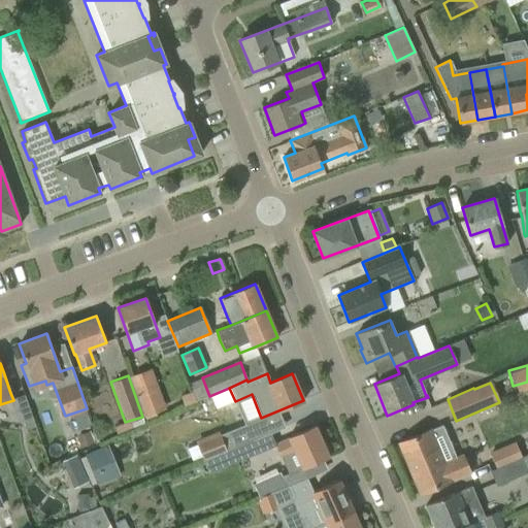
[(160,409),(153,390),(137,396),(144,416),(160,409)]
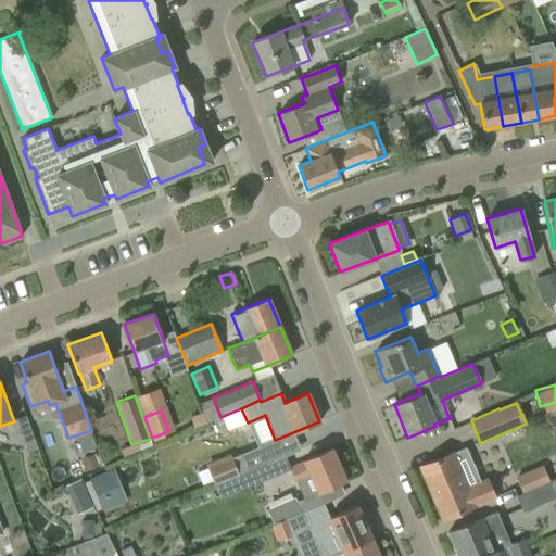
[(291,468),(304,498),(295,502),(294,497),(267,509),(274,522),(301,513),(301,514),(323,504),(318,493),(345,481),(330,447),(311,456),(304,459),(304,462),(291,468)]
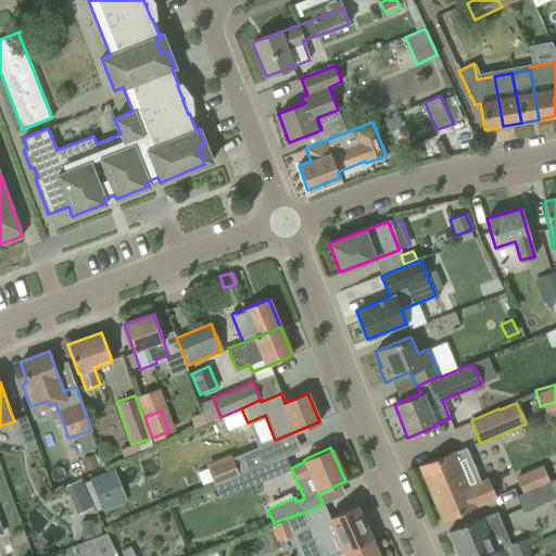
[(96,453),(81,458),(86,471),(101,466),(96,453)]
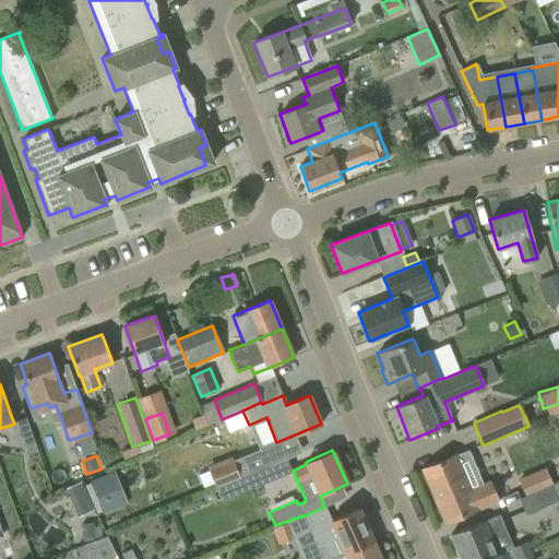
[(497,500),(489,483),(470,490),(454,455),(423,470),(444,523),(476,509),(497,500)]
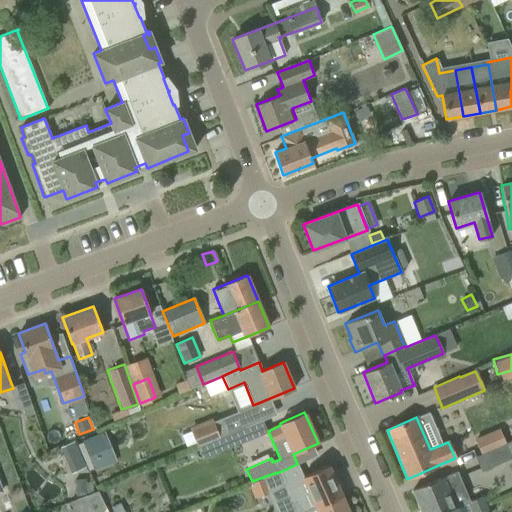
[(219,438),(213,422),(190,431),(195,442),(197,447),(219,438)]
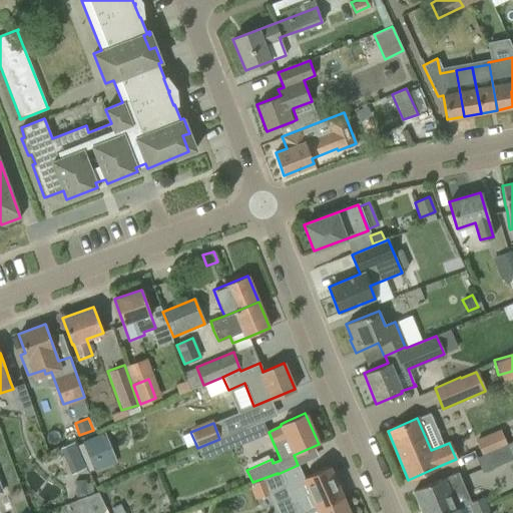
[(506,445),(500,431),(476,441),(482,455),(506,445)]
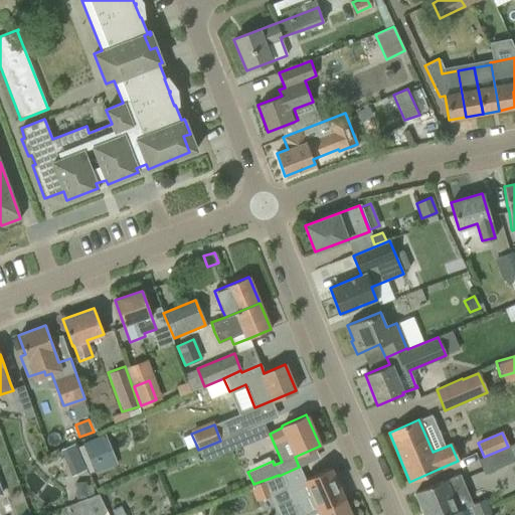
[(191,434),(182,438),(187,449),(196,445),(191,434)]
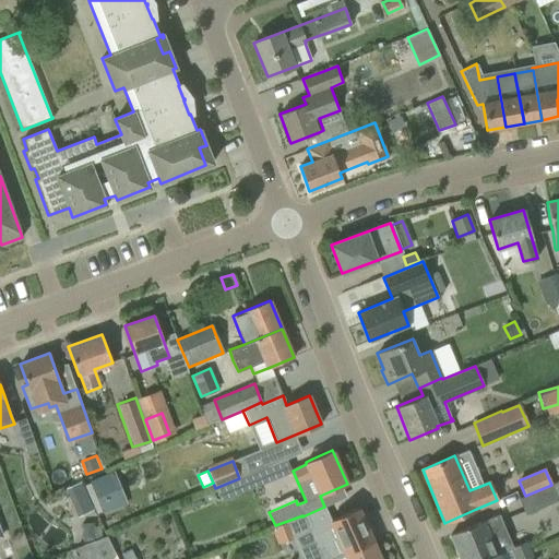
[(121,506),(108,473),(88,480),(103,513),(121,506)]
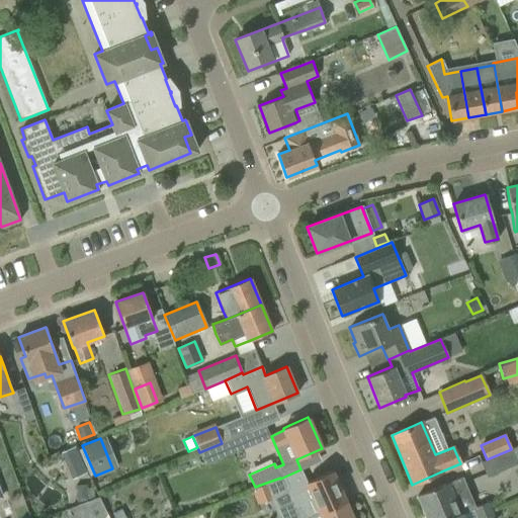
[(487,477),(516,463),(517,462),(517,446),(511,449),(487,459),(481,462),(487,477)]
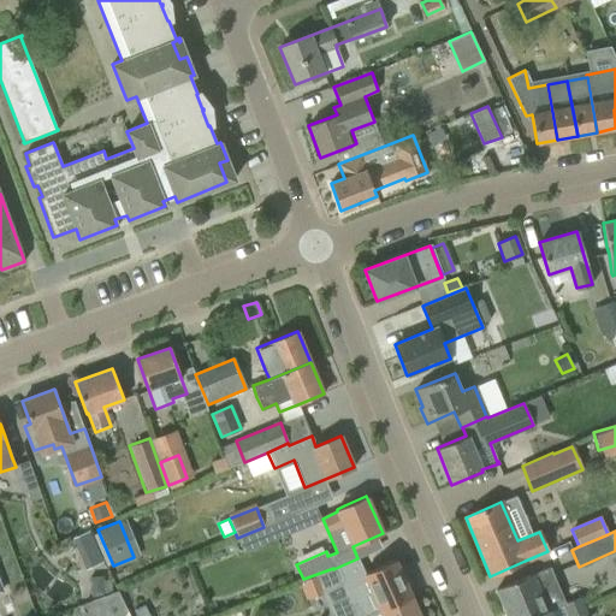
[(350,615),(365,615),(410,596),(395,560),(363,573),(365,575),(350,582),(356,596),(349,598),(347,605),(350,615)]
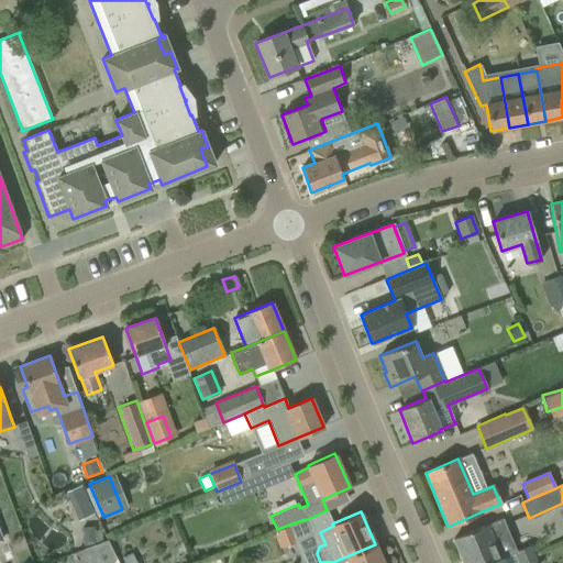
[(453,539),(463,562),(483,562),(514,551),(499,519),(453,539)]
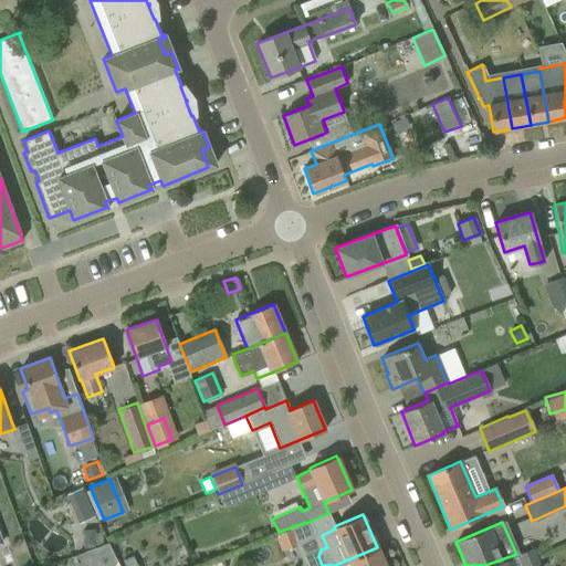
[(94,528),(82,528),(83,547),(95,546),(94,528)]
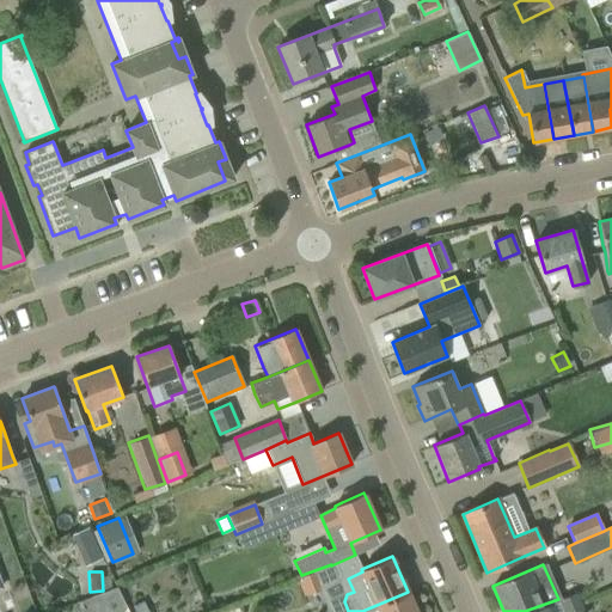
[(416,611),(408,592),(362,611),(416,611)]
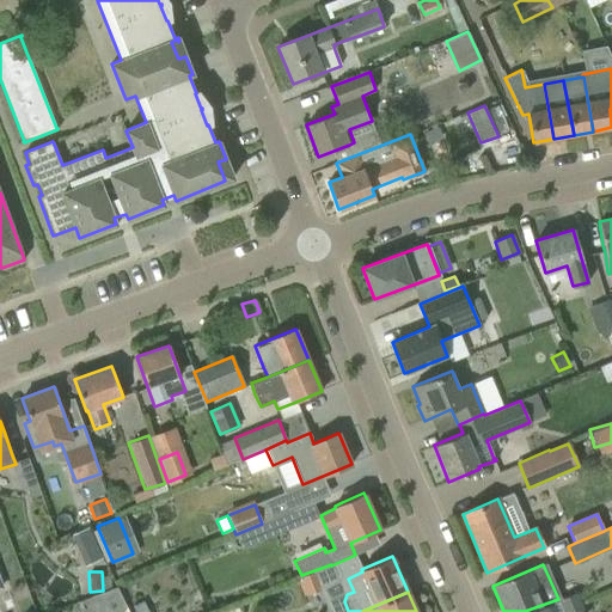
[(558,599),(525,611),(583,611),(575,592),(558,599)]
